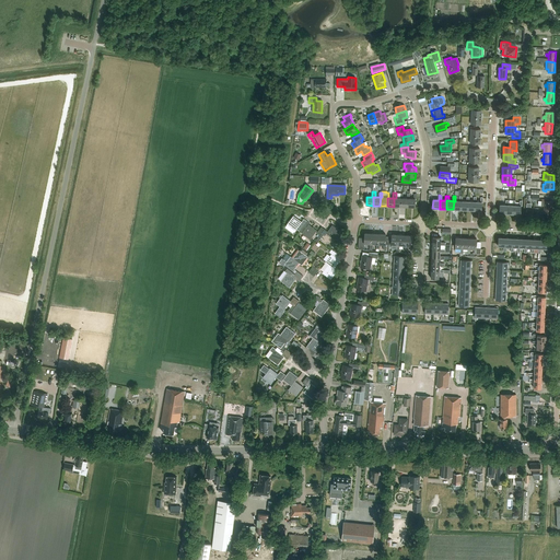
[(459,201),(455,201),(454,201),(453,209),(461,210),(461,201),(462,201),(462,196),(459,196),(459,201)]
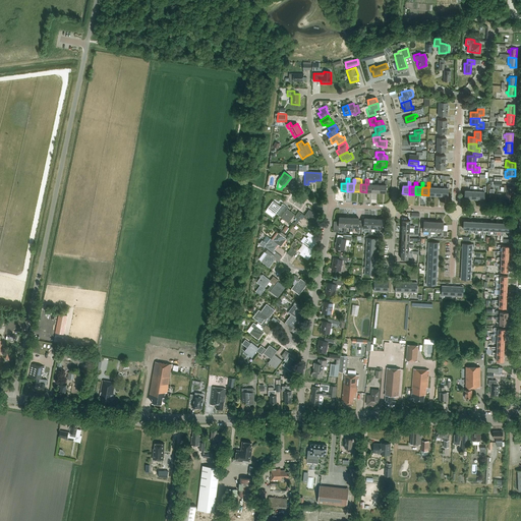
[(441,188),(437,188),(436,187),(435,195),(442,195),(442,188),(443,188),(443,183),(441,183),(441,188)]
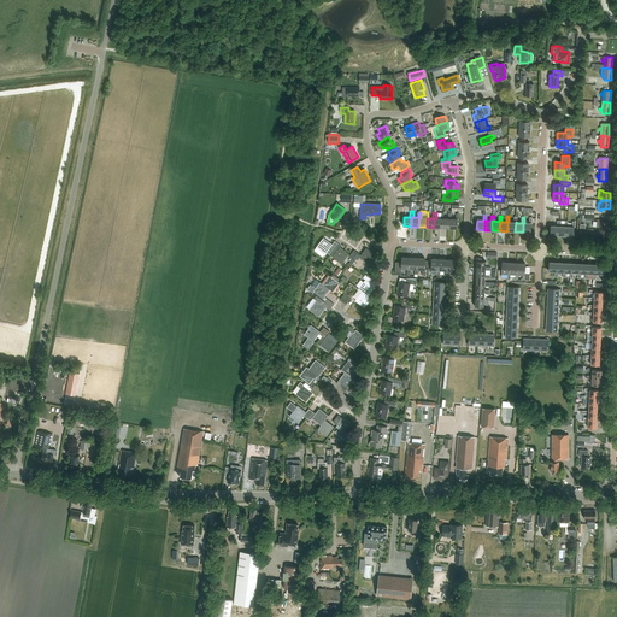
[(599,228),(599,230),(609,230),(609,222),(601,222),(601,219),(597,219),(597,228),(599,228)]
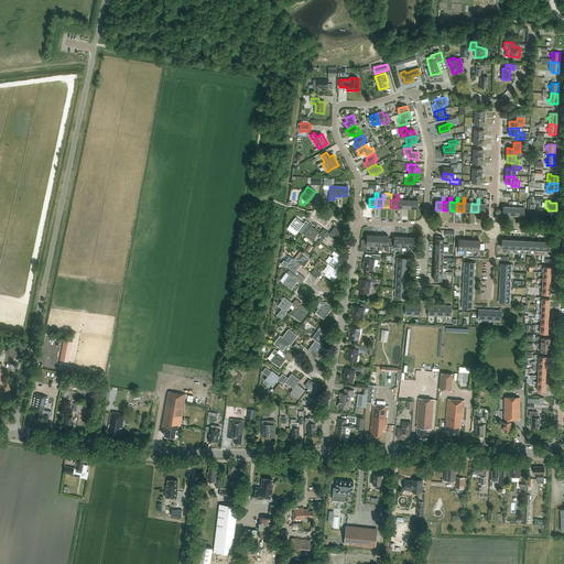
[(510,207),(512,207),(512,202),(509,202),(509,207),(503,206),(503,215),(510,215),(510,207)]
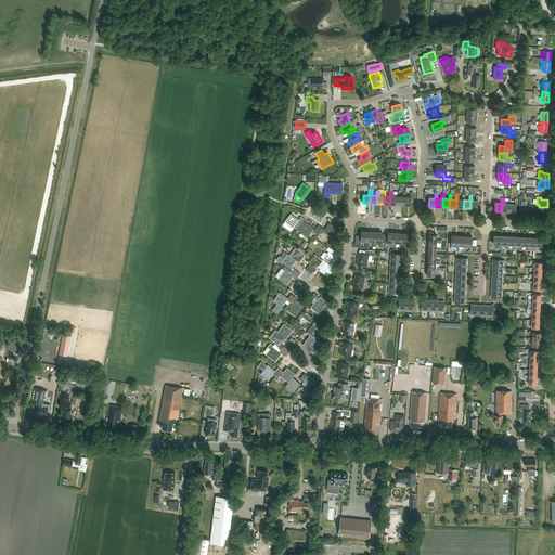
[(508,204),(504,204),(502,204),(502,211),(508,213),(510,204),(511,204),(511,199),(508,198),(508,204)]
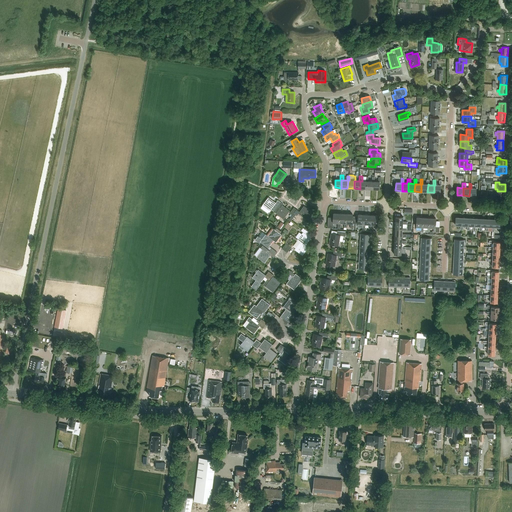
[(504,198),(505,191),(497,191),(497,193),(495,193),(494,199),(498,199),(498,198),(504,198)]
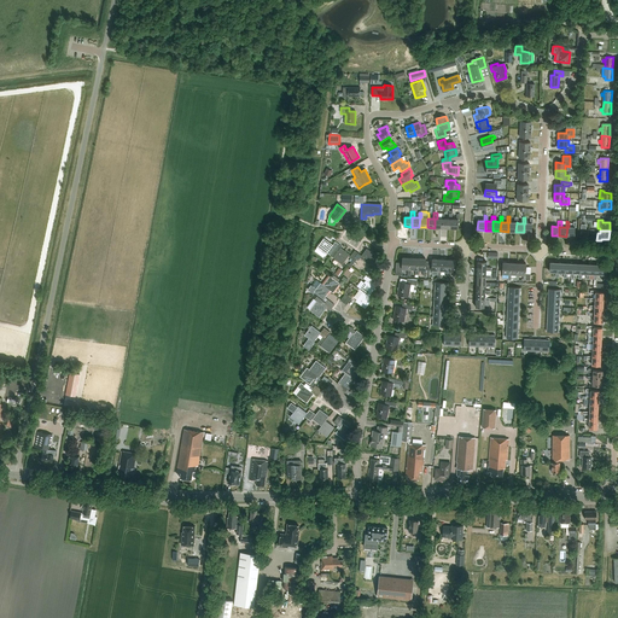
[(333,251),(338,244),(334,242),(332,245),(324,238),(316,248),(326,255),(331,249),(333,251)]
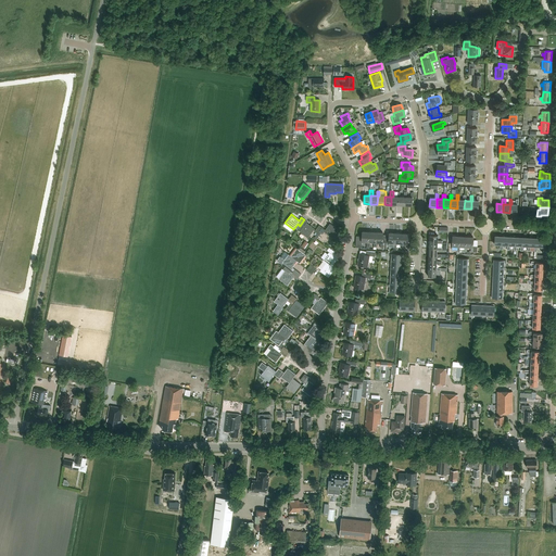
[(302,228),(300,231),(307,238),(315,229),(306,223),(307,222),(304,219),(300,226),(302,228)]
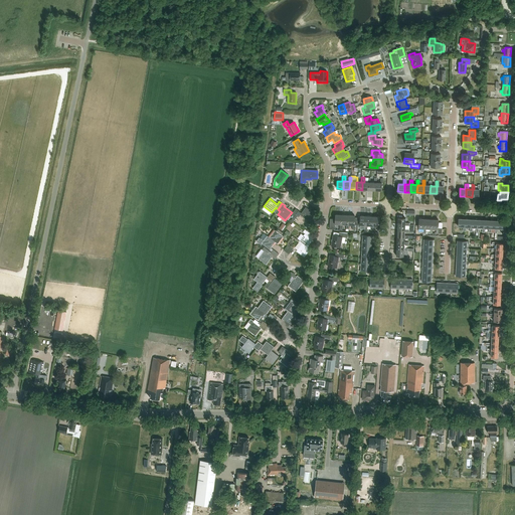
[(300,215),(308,221),(314,213),(306,207),(301,213),(298,211),(294,216),(293,218),(292,219),(291,220),(294,222),(298,216),(298,217),(300,215)]
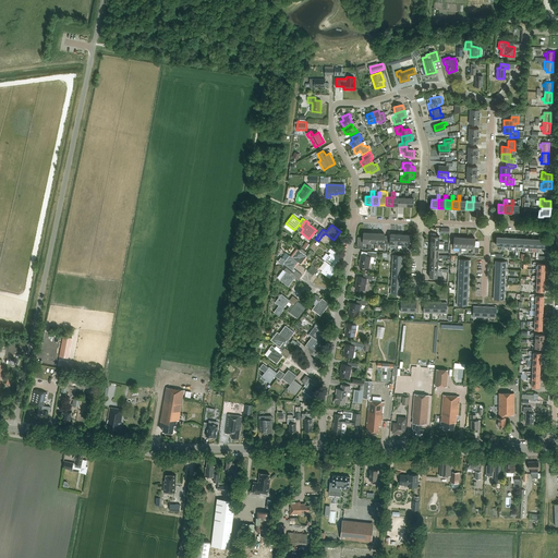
[(387,244),(387,237),(384,237),(384,233),(377,233),(376,243),(377,243),(381,244),(381,249),(384,249),(385,244),(387,244)]
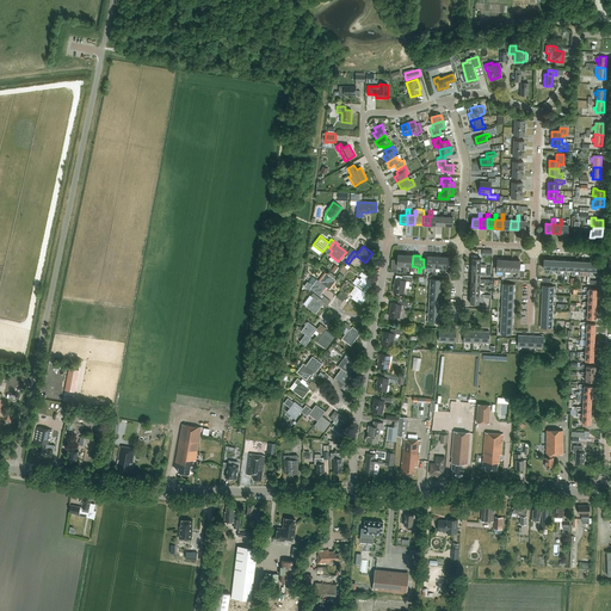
[(427,259),(424,259),(424,267),(427,267),(432,267),(432,272),(436,273),(436,267),(434,267),(434,257),(427,257),(427,259)]
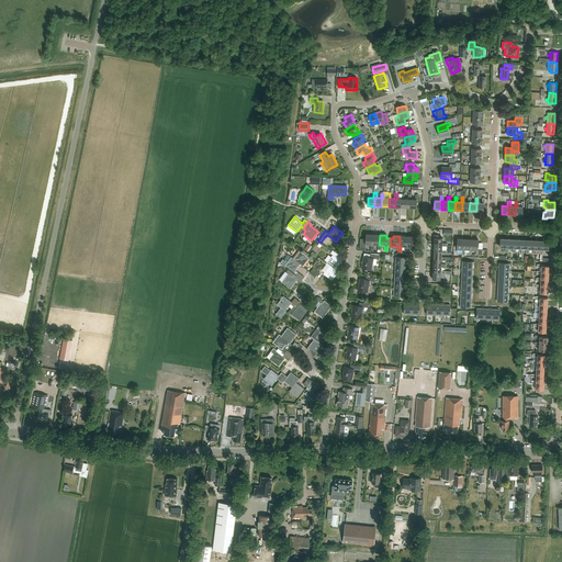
[(479,239),(471,239),(471,249),(472,249),(475,250),(475,255),(482,255),(483,250),(478,249),(479,239)]
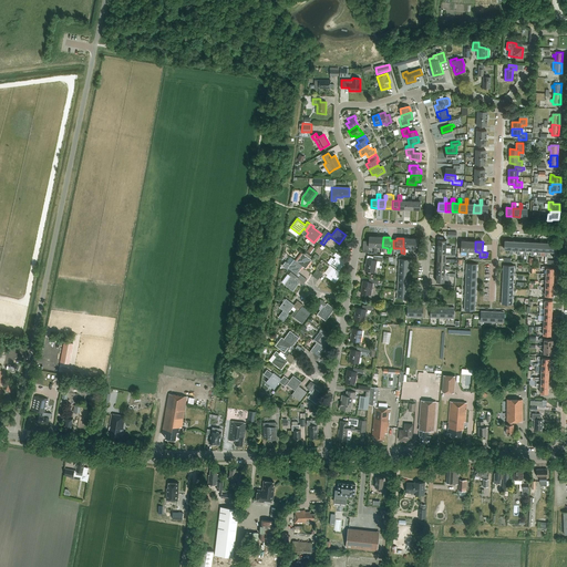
[(302,254),(312,260),(313,258),(305,250),(302,254)]
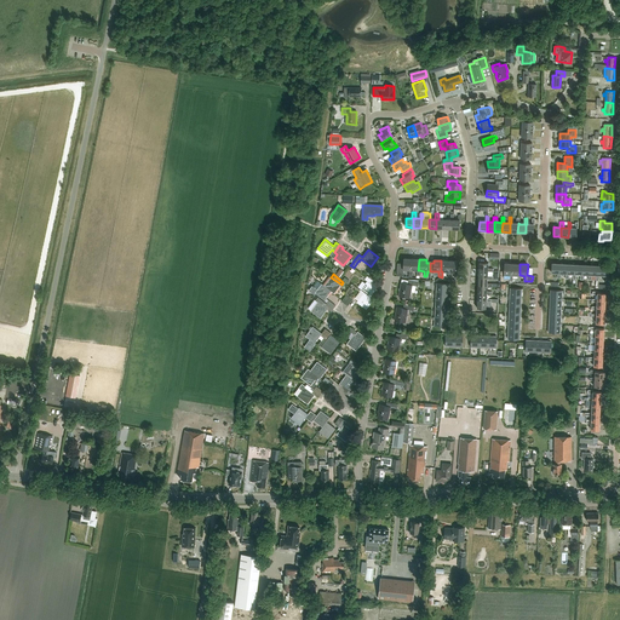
[(360,291),(363,293),(369,297),(377,288),(372,285),(374,281),(367,276),(365,280),(367,281),(360,291)]
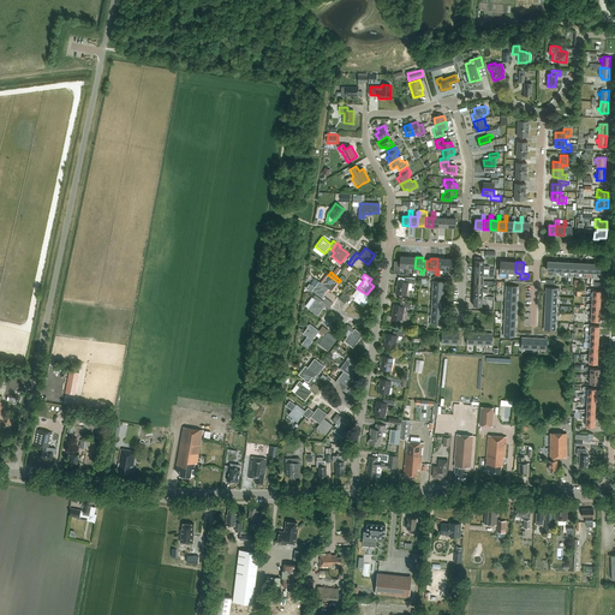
[(328,275),(322,284),(328,288),(332,291),(339,282),(328,275)]
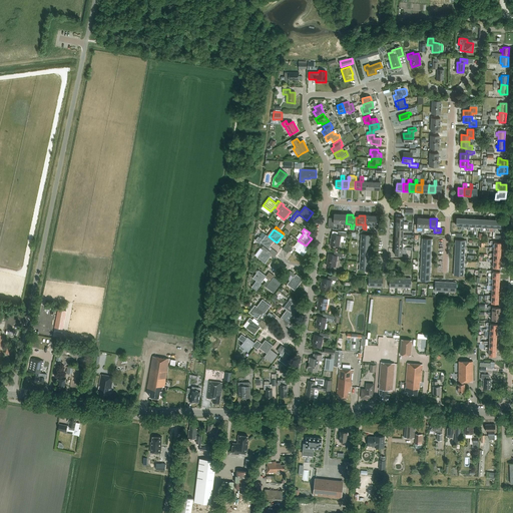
[(341,236),(346,236),(347,233),(338,231),(338,235),(332,234),(330,245),(339,246),(341,236)]
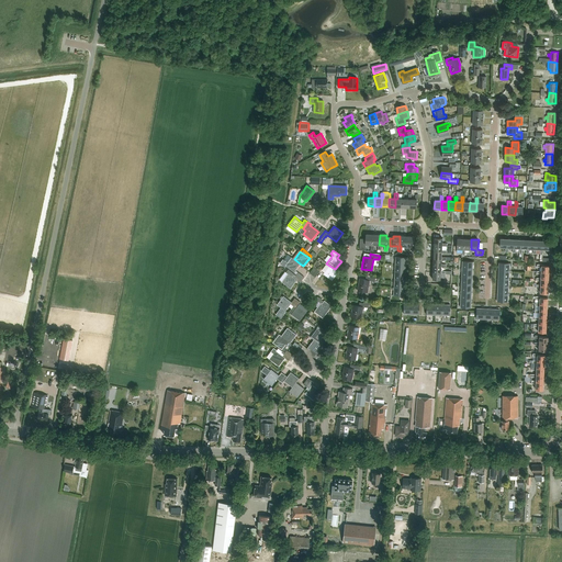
[(292,257),(288,262),(283,259),(280,262),(285,267),(287,266),(294,272),(300,263),(294,259),(292,257)]
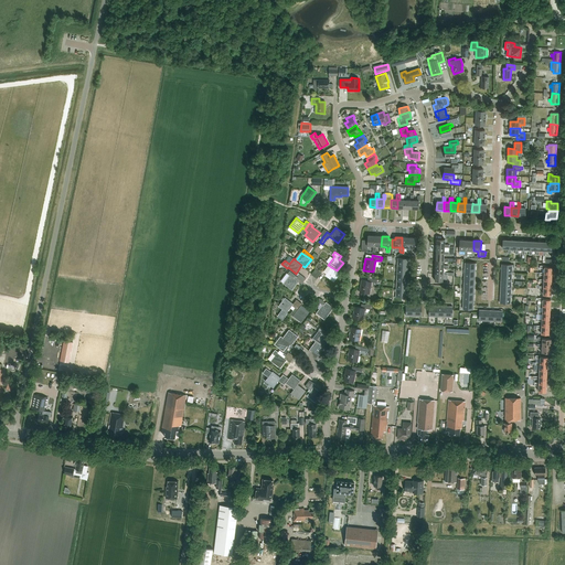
[(331,267),(324,275),(333,283),(340,274),(337,270),(331,267)]
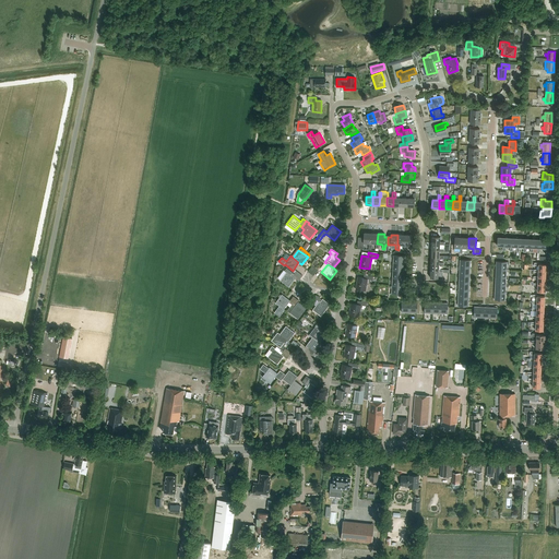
[(295,273),(287,268),(285,271),(286,272),(280,280),(288,287),(295,278),(292,276),(295,273)]
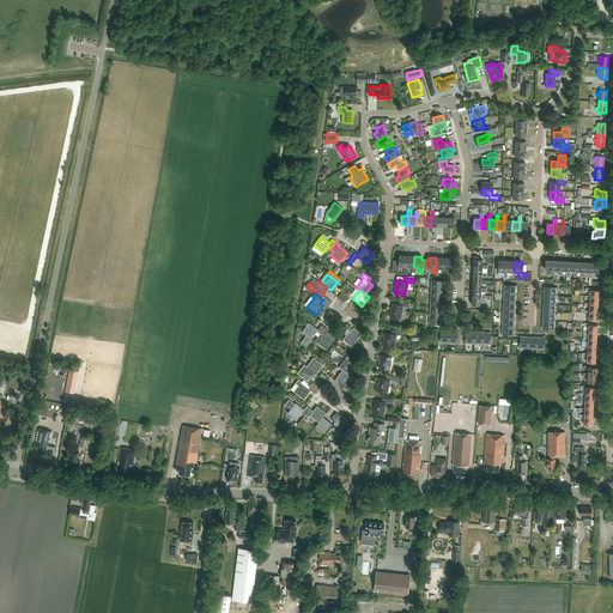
[(590,304),(599,305),(599,297),(590,297),(590,296),(586,296),(586,298),(590,298),(590,303),(590,304)]
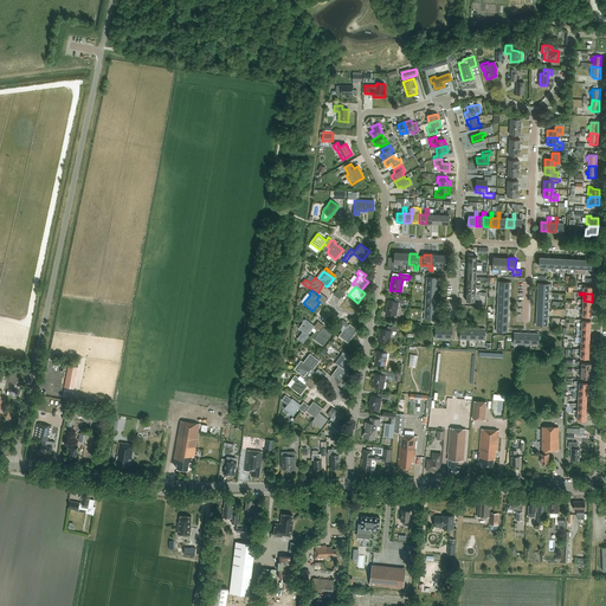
[(399,303),(404,304),(405,300),(394,298),(394,302),(387,301),(385,314),(397,315),(399,303)]
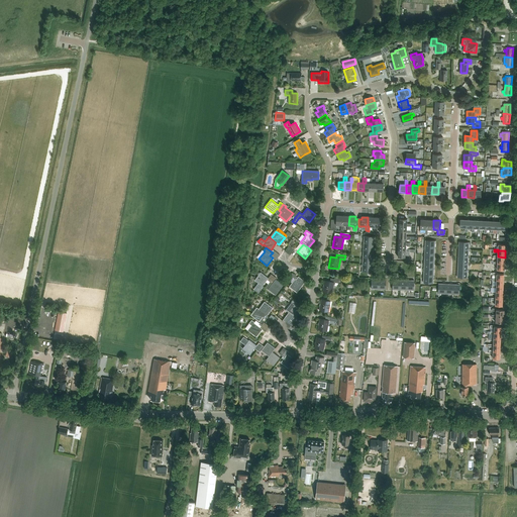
[(498,259),(497,263),(497,264),(504,264),(505,257),(498,256),(498,255),(494,255),(494,257),(498,259)]
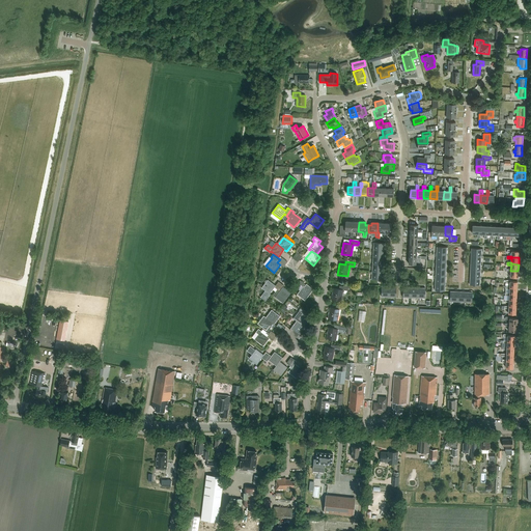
[(510,271),(510,270),(506,269),(506,272),(510,272),(510,277),(518,277),(518,271),(510,271)]
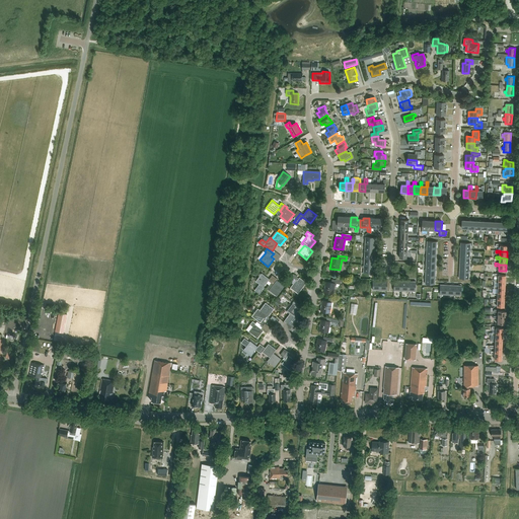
[(268,281),(269,280),(262,274),(255,282),(260,284),(255,290),(261,294),(265,288),(264,287),(268,281)]
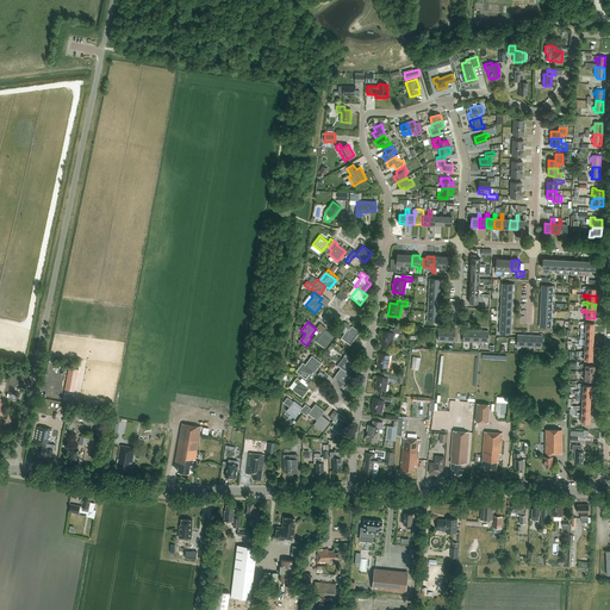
[(316,334),(317,335),(313,340),(325,348),(334,336),(325,329),(327,328),(323,325),(318,332),(316,334)]
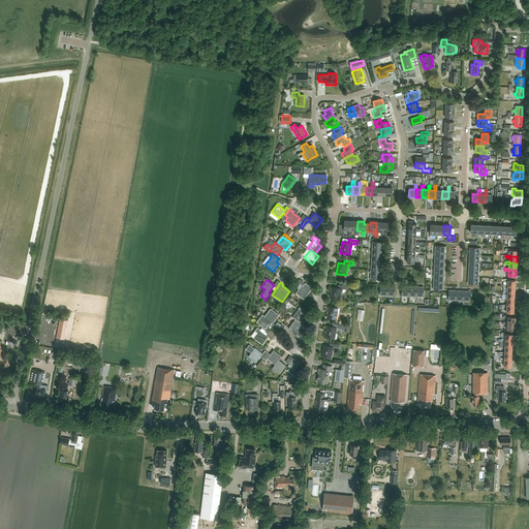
[(310,291),(312,288),(306,282),(305,283),(303,286),(302,285),(296,293),(304,300),(310,291)]
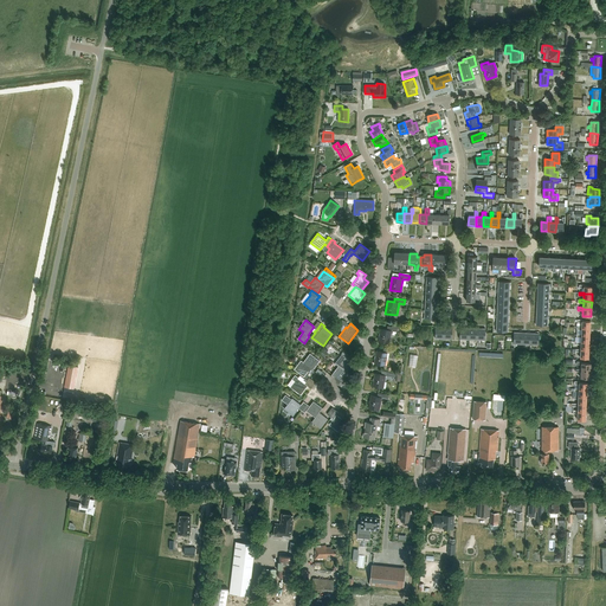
[(392,330),(398,331),(398,328),(387,327),(387,330),(380,329),(378,342),(389,343),(392,330)]
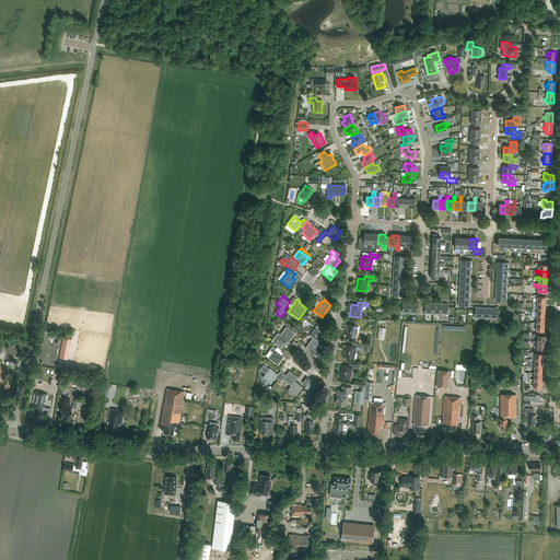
[(538,305),(537,310),(537,311),(545,311),(545,304),(538,303),(538,302),(534,302),(533,304),(538,305)]
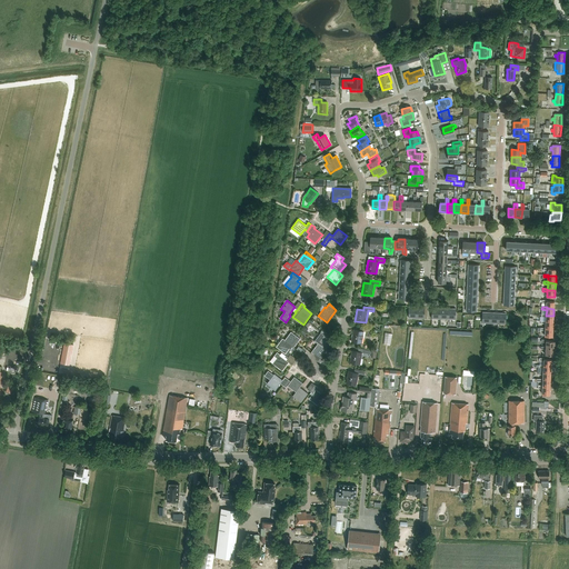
[(546,322),(553,322),(553,316),(546,316),(546,315),(541,313),(541,317),(546,317),(546,321),(546,322)]
